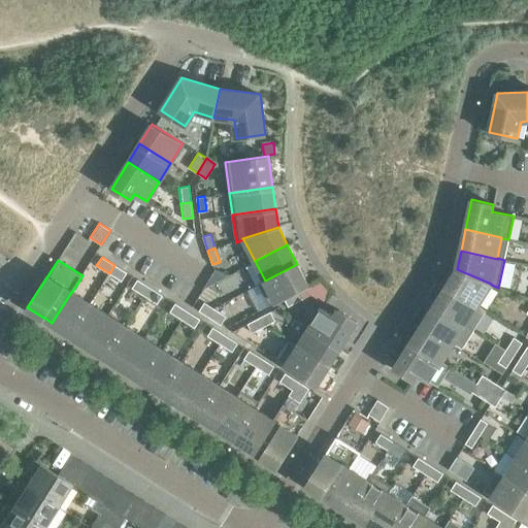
[(269,304),(284,297),(298,290),(308,285),(297,264),(265,281),(258,284),(269,304)]
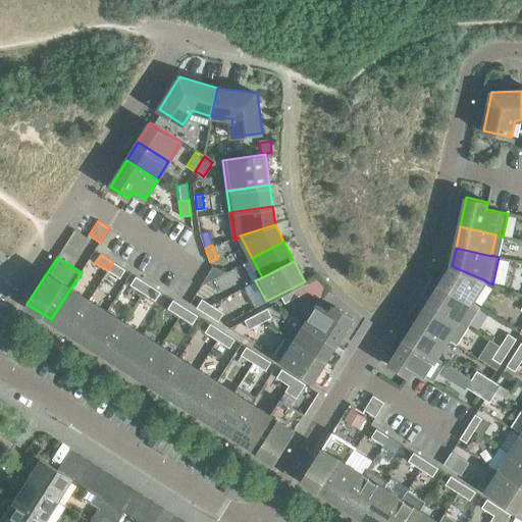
[(125,269),(113,262),(108,270),(120,278),(125,269)]
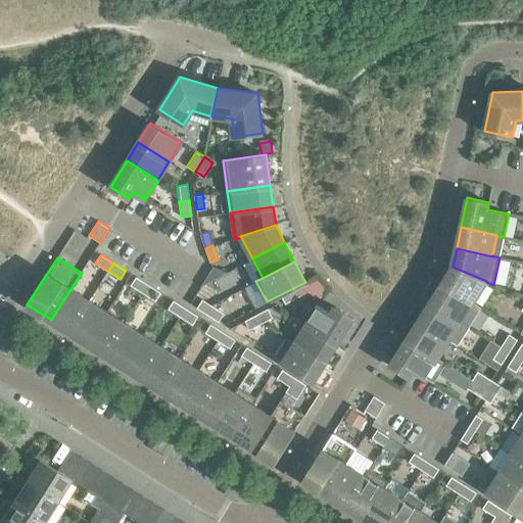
[(473,302),(486,282),(486,281),(453,267),(442,283),(473,302)]
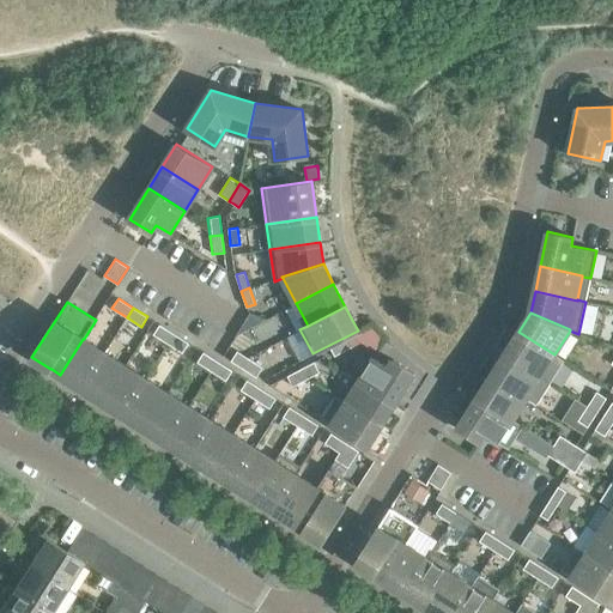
[(153,334),(168,344),(174,334),(159,325),(153,334)]
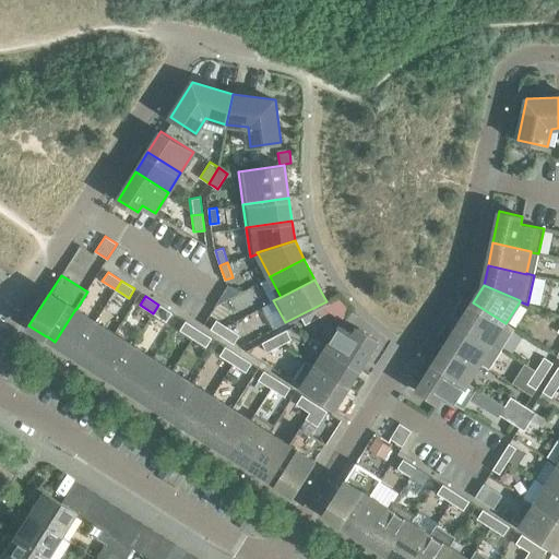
[(473,302),(460,322),(492,343),(506,323),(473,302)]
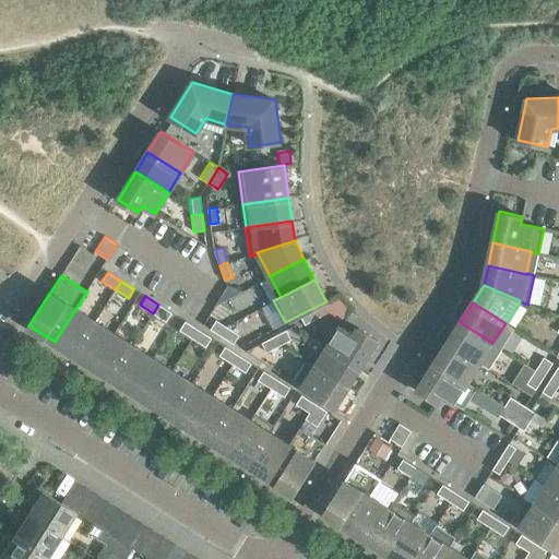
[(173,312),(158,305),(153,313),(166,322),(173,312)]
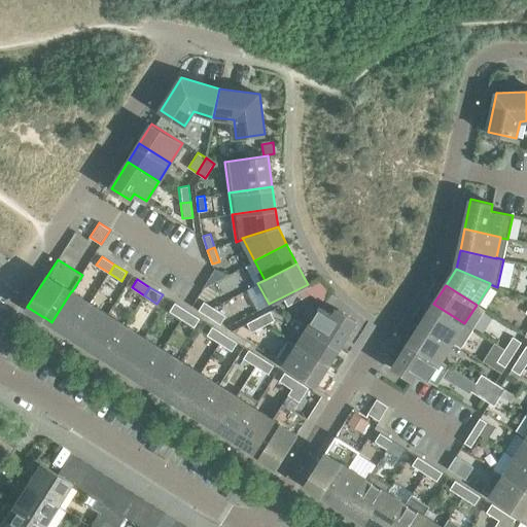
[(297,289),(283,296),(286,303),(287,306),(303,299),(297,289)]
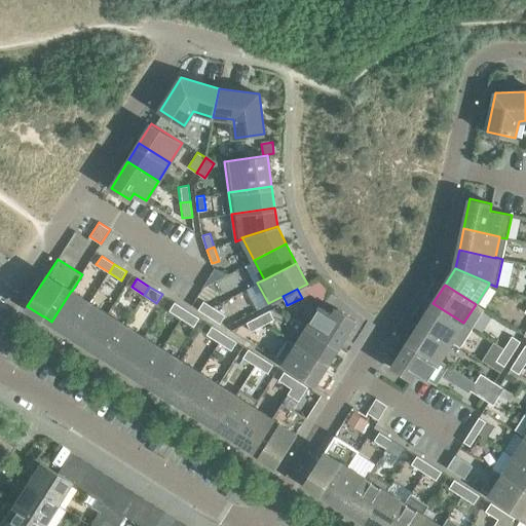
[(51,322),(70,333),(90,302),(72,291),(71,291),(51,322)]
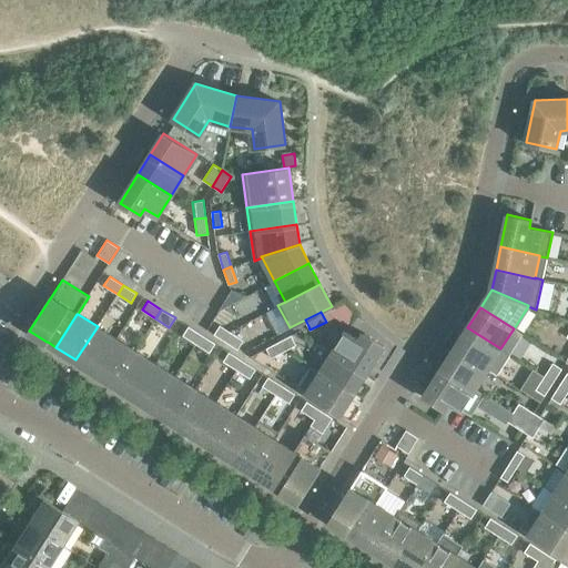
[(214,334),(225,342),(232,333),(220,325),(214,334)]
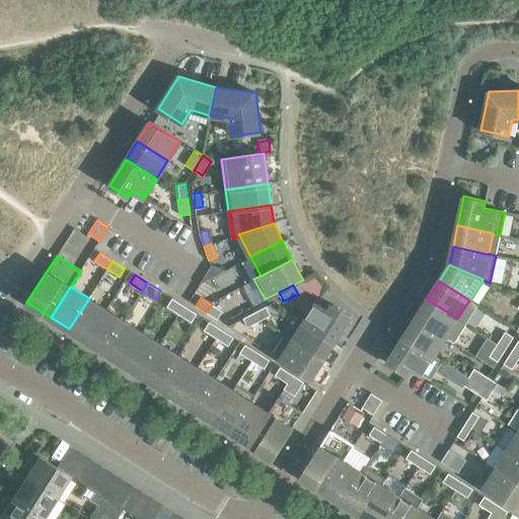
[(69,328),(87,340),(106,309),(89,298),(69,328)]
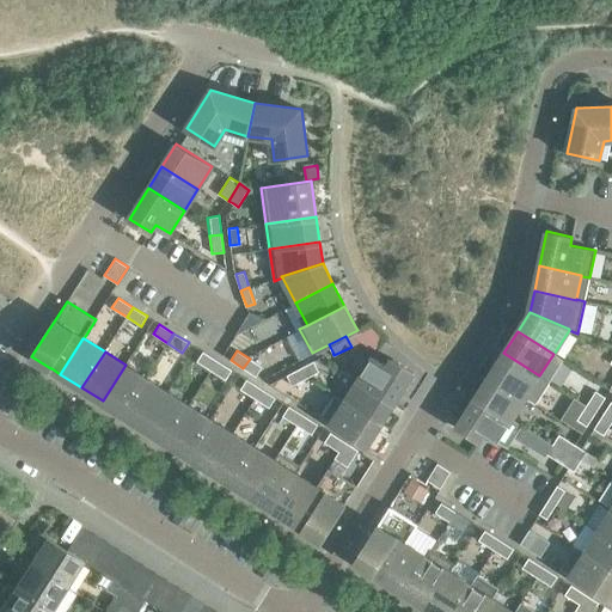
[(196,361),(212,371),(218,361),(203,352),(196,361)]
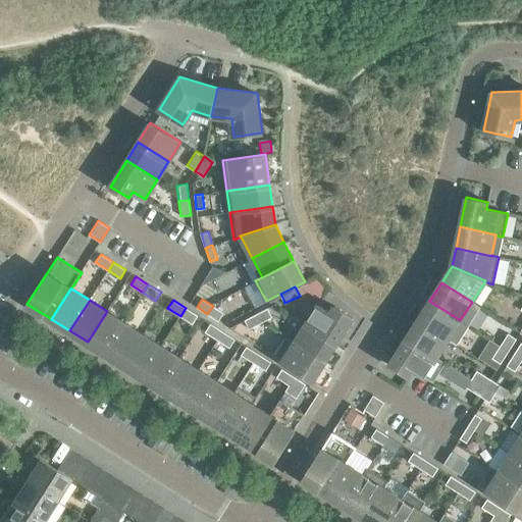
[(449,338),(460,320),(429,301),(418,319),(449,338)]
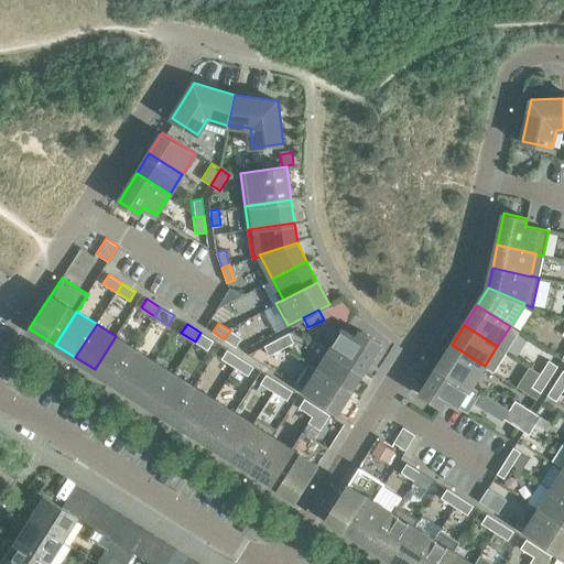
[(364,370),(381,343),(361,331),(357,337),(344,328),(331,349),(364,370)]
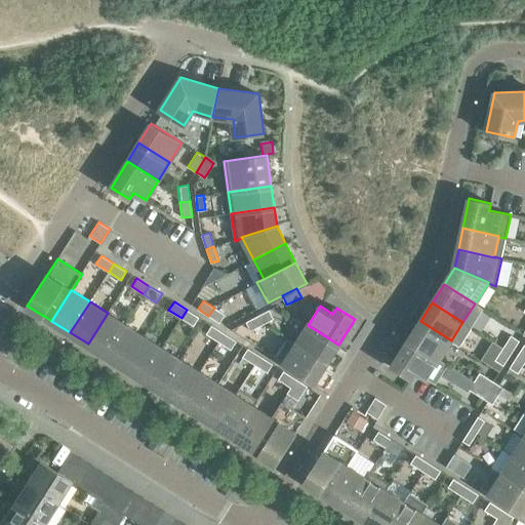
[(225,315),(214,308),(208,316),(219,323),(225,315)]
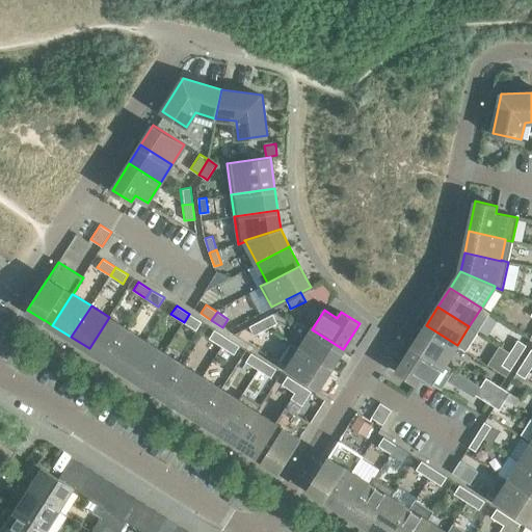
[(196,330),(202,321),(189,314),(184,322),(196,330)]
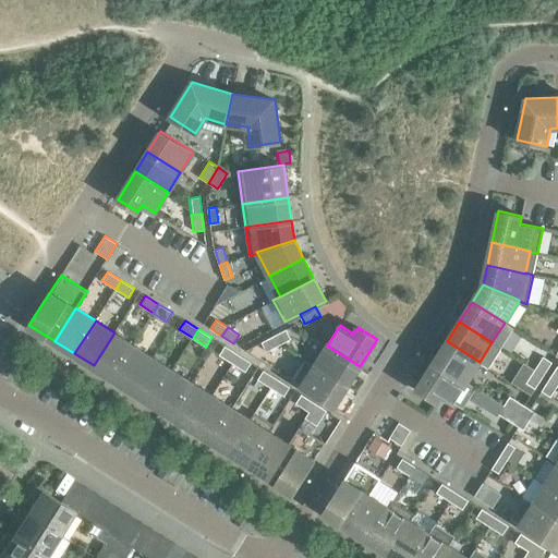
[(274,336),(279,346),(291,339),(286,329),(274,336)]
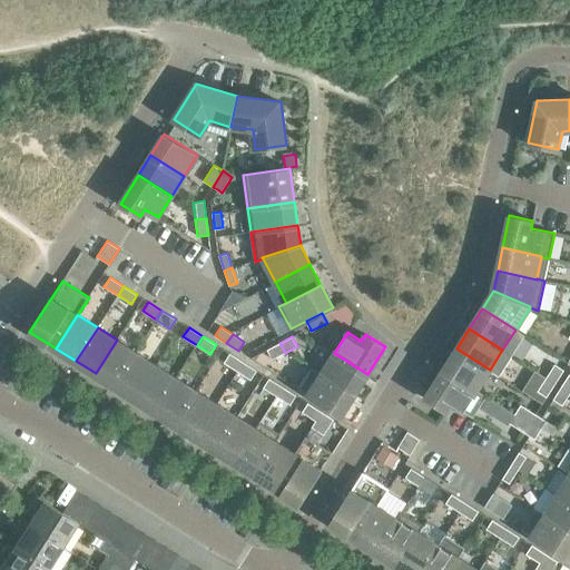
[(96,373),(115,385),(136,352),(117,340),(96,373)]
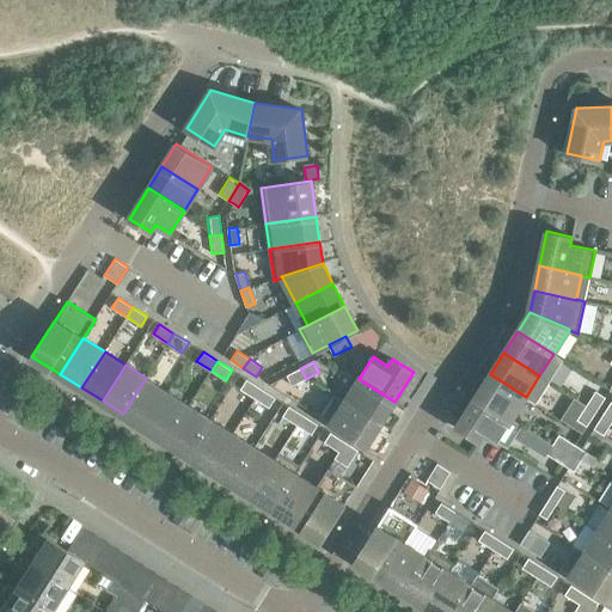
[(306,379),(300,368),(287,375),(292,386),(306,379)]
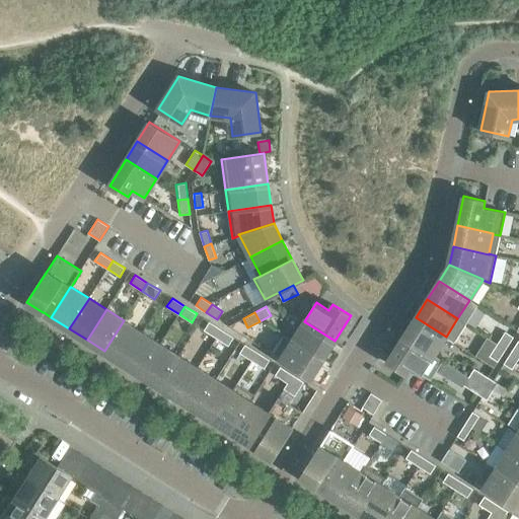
[(416,317),(403,337),(434,356),(446,337),(416,317)]
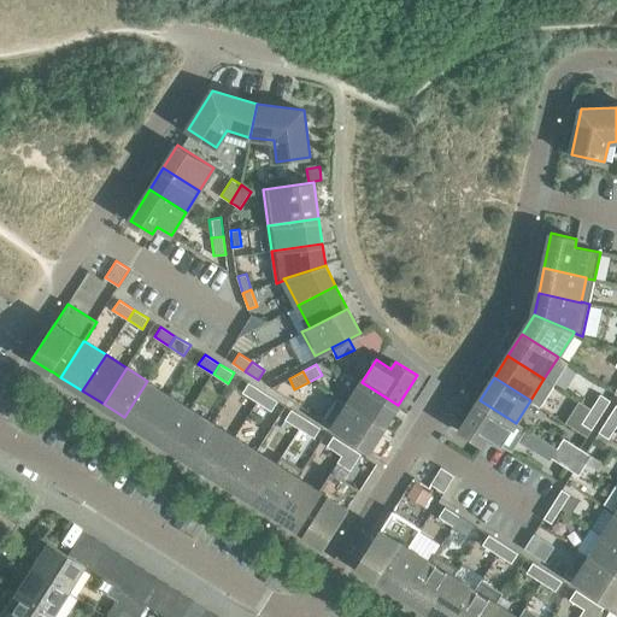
[(124,417),(146,432),(169,395),(147,381),(124,417)]
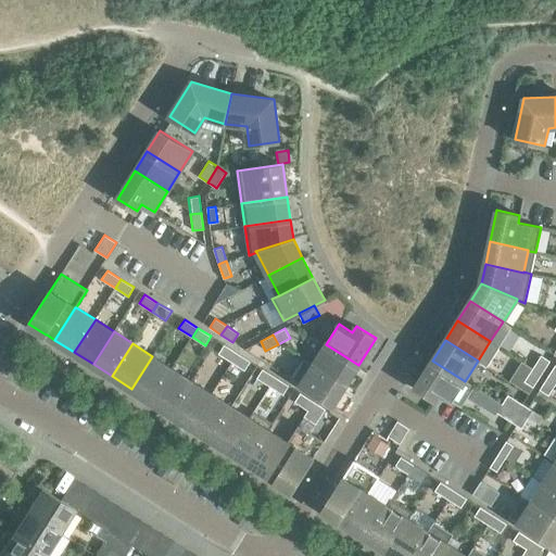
[(218,353),(231,362),(237,353),(224,344),(218,353)]
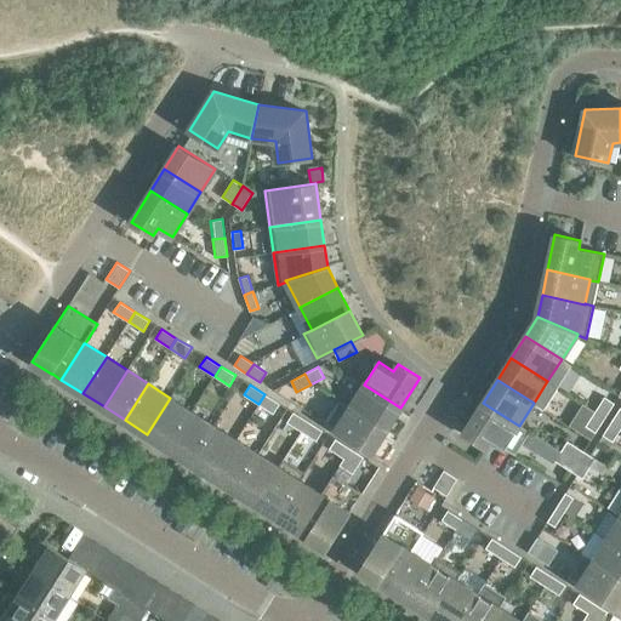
[(387,431),(400,408),(364,385),(349,408),(387,431)]
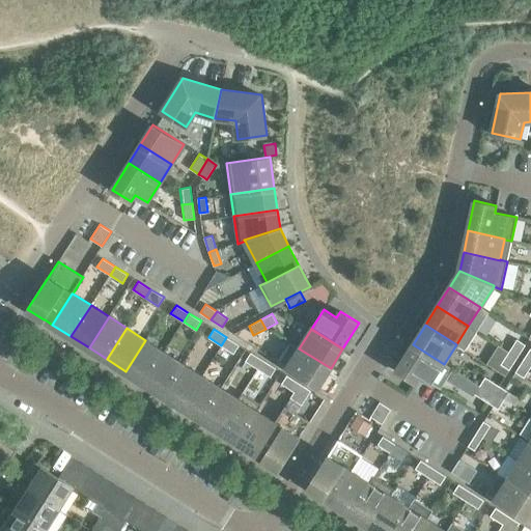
[(240,345),(226,337),(221,345),(233,354),(240,345)]
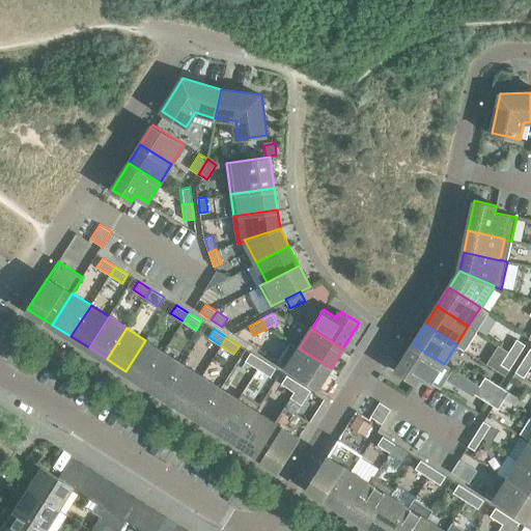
[(126,371),(144,383),(164,352),(145,340),(126,371)]
